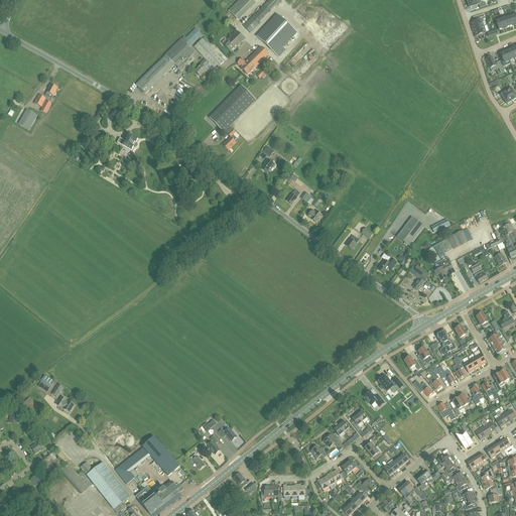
[(237,19),(255,2),(253,0),(236,0),(227,9),(237,19)]
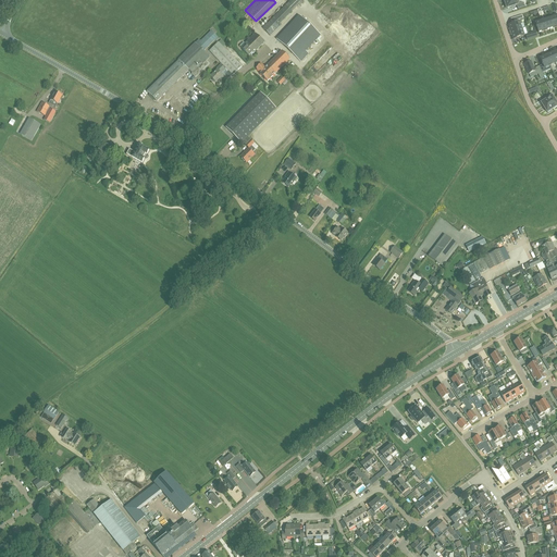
[(316,34),(281,0),(280,0),(262,19),(296,53),(316,34)]
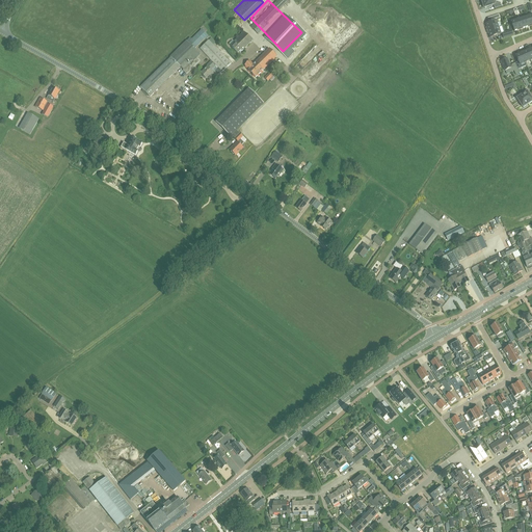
[(495,0),(489,0),(482,2),(484,8),(488,7),(489,7),(494,5),(495,8),(502,6),(500,3),(497,4),(495,0)]
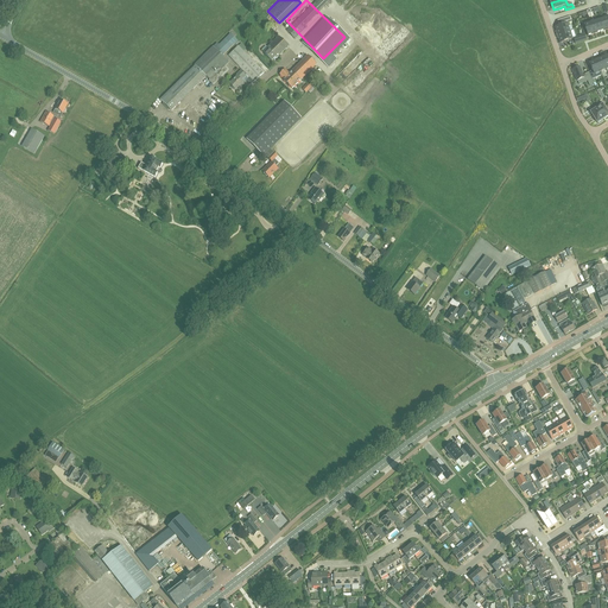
[(607,30),(602,19),(596,20),(600,32),(607,30)]
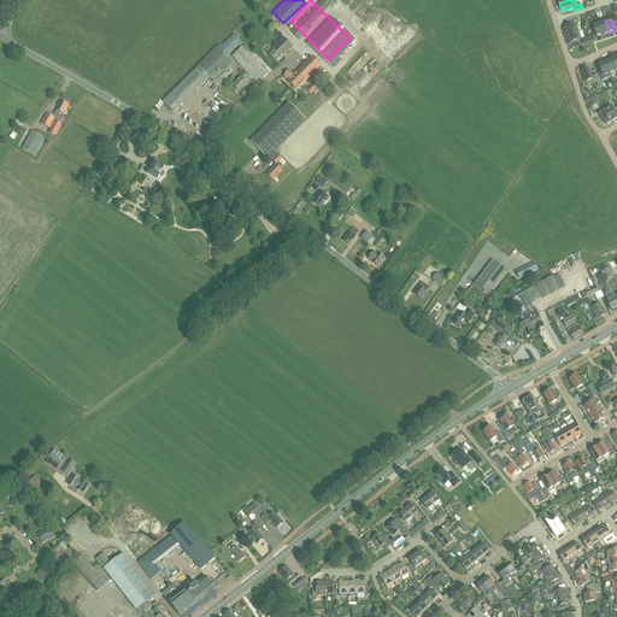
[(605,21),(599,23),(603,35),(609,33),(605,21)]
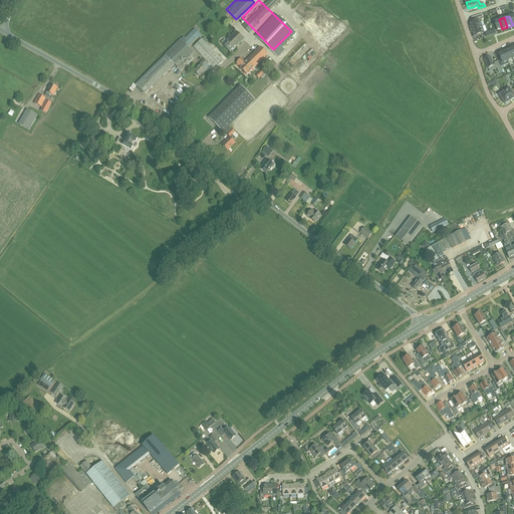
[(497,30),(502,29),(499,19),(494,21),(497,30)]
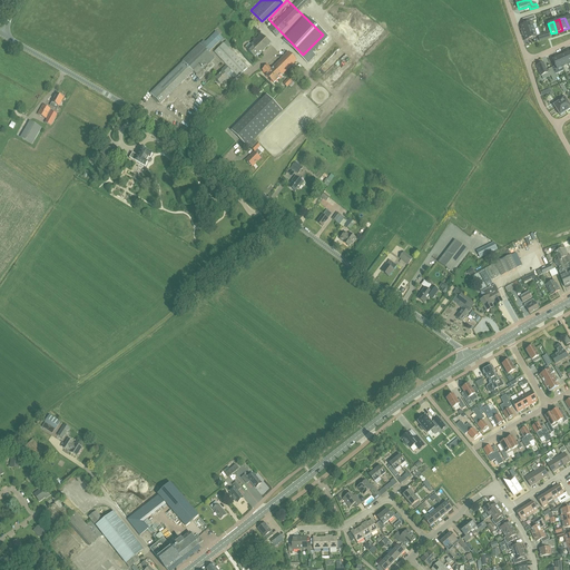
[(520,26),(523,33),(533,29),(531,22),(520,26)]
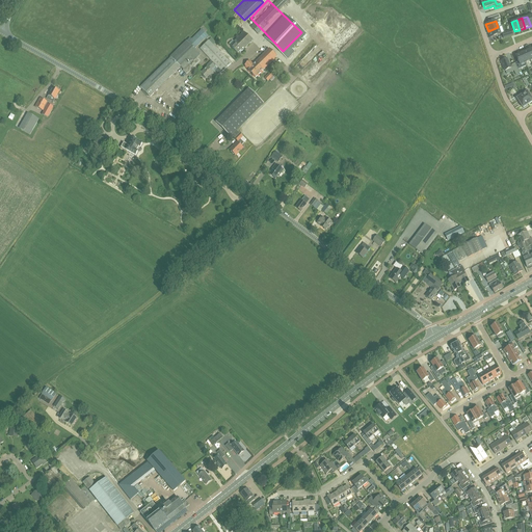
[(312,26),(307,32),(325,48),(329,43),(312,26)]
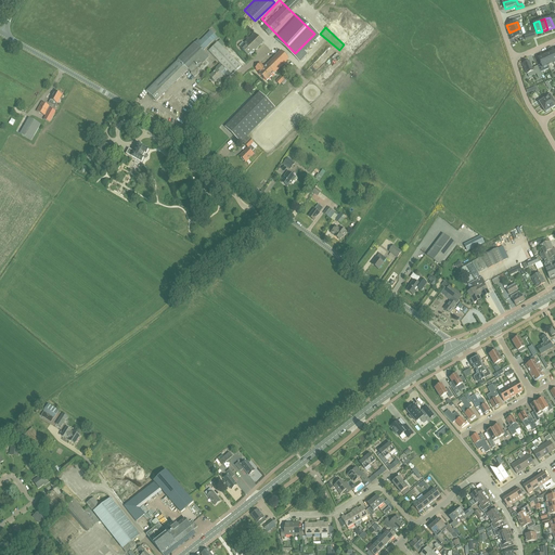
[(519,28),(510,33),(512,39),(523,36),(519,28)]
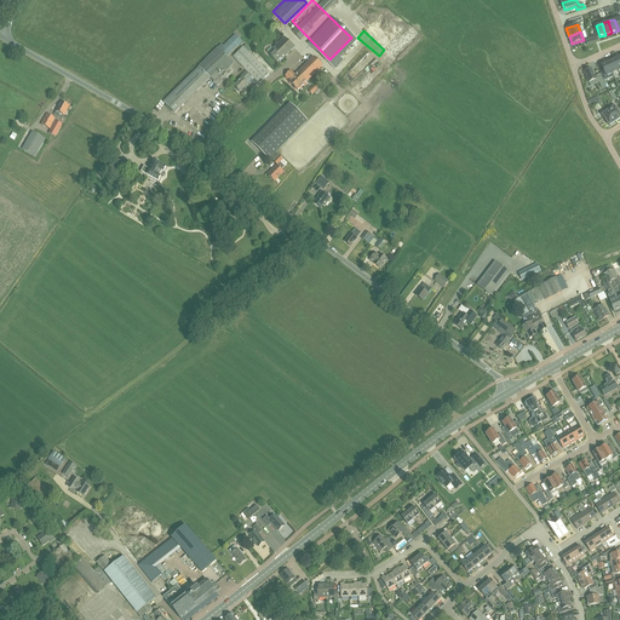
[(218,47),(227,57),(242,42),(235,35),(224,46),(222,44),(218,47)]
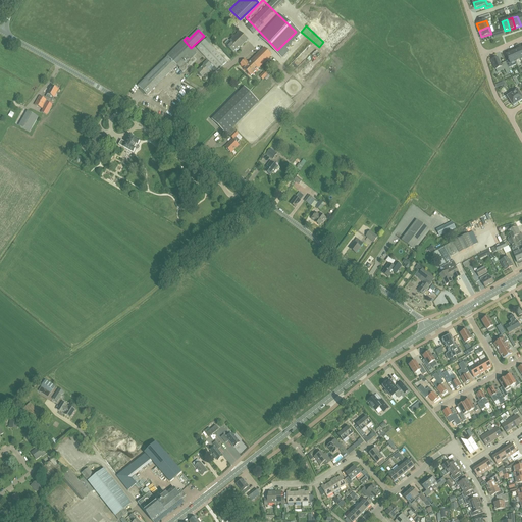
[(226,46),(233,53),(248,40),(240,32),(229,41),(230,42),(226,46)]
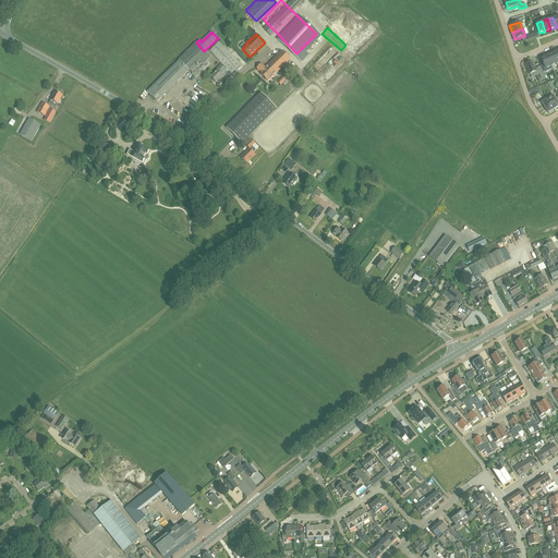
[(207,61),(210,58),(204,51),(196,43),(195,43),(179,60),(190,71),(196,77),(209,64),(206,61),(207,61)]
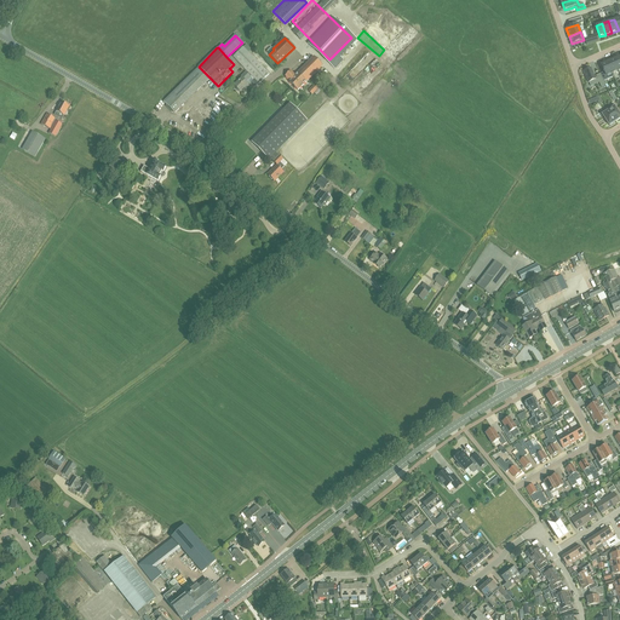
[(269,74),(244,47),(234,57),(259,84),(269,74)]
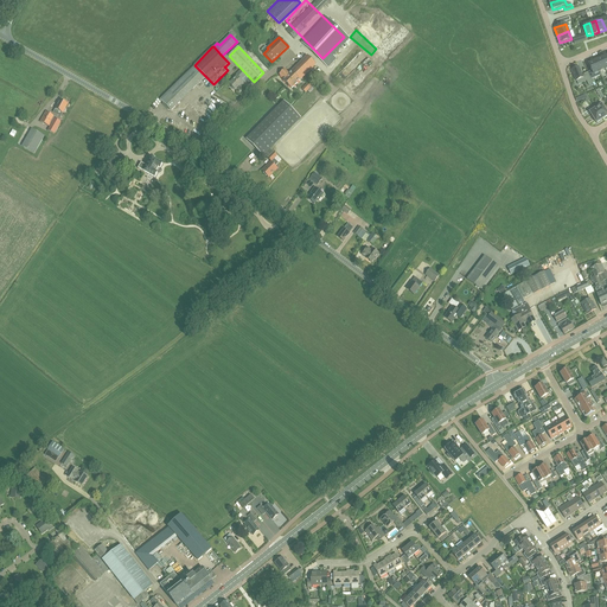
[(292,82),(288,85),(292,89),(300,81),(315,65),(307,56),(291,72),(294,76),(293,78),(291,76),(288,76),(287,77),(292,82)]
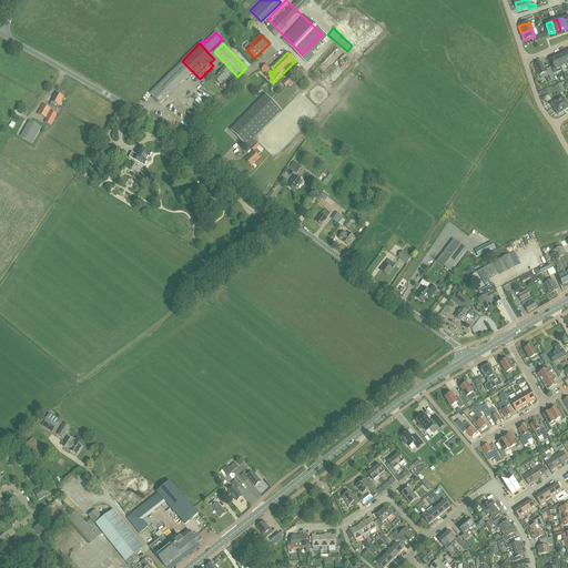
[(566,64),(561,54),(556,57),(560,67),(566,64)]
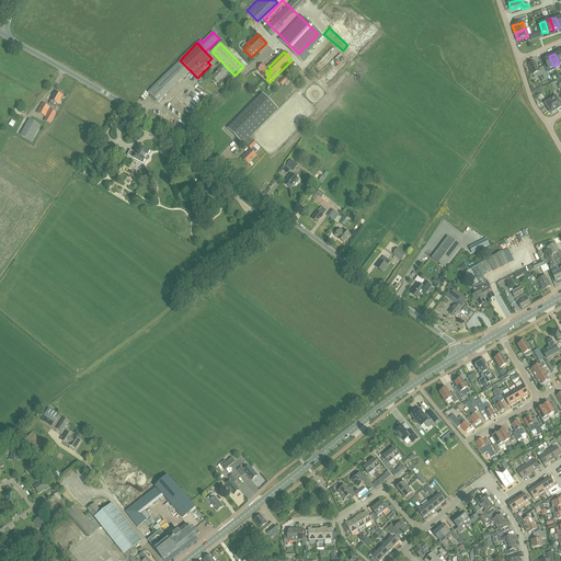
[(549,71),(548,68),(553,66),(549,56),(544,58),(547,66),(544,67),(546,73),(549,71)]
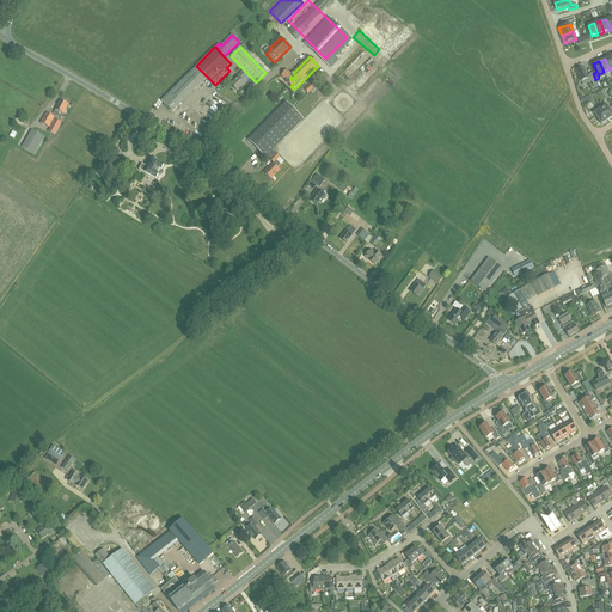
[(357,74),(361,67),(355,63),(350,71),(357,74)]
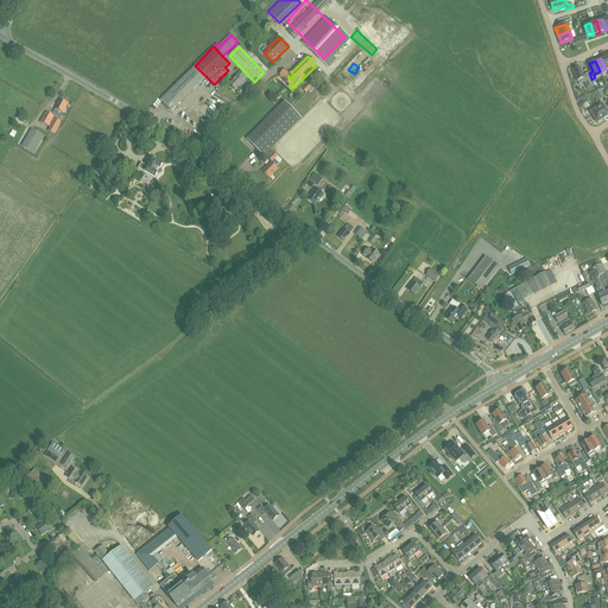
[(170,111),(171,112),(207,77),(195,65),(160,100),(164,103),(163,105),(170,111)]
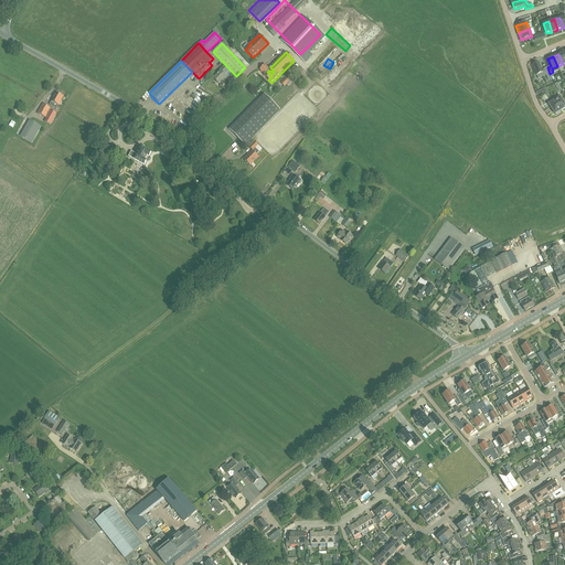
[(536,75),(543,73),(539,62),(532,65),(536,75)]
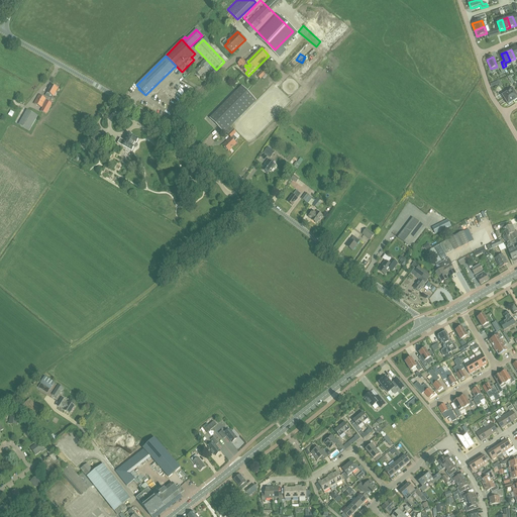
[(245,73),(248,70),(244,66),(245,65),(247,65),(249,67),(250,65),(247,62),(246,64),(242,60),(238,64),(241,68),(240,69),(245,73)]
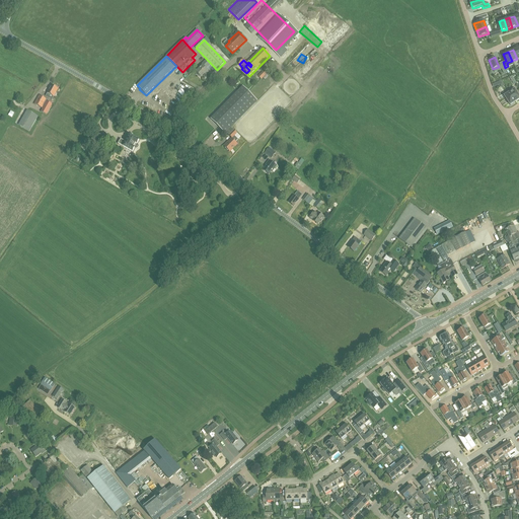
[(196,72),(198,74),(198,75),(200,77),(201,77),(205,74),(206,75),(209,72),(208,71),(206,69),(210,65),(206,61),(202,65),(203,66),(196,72)]
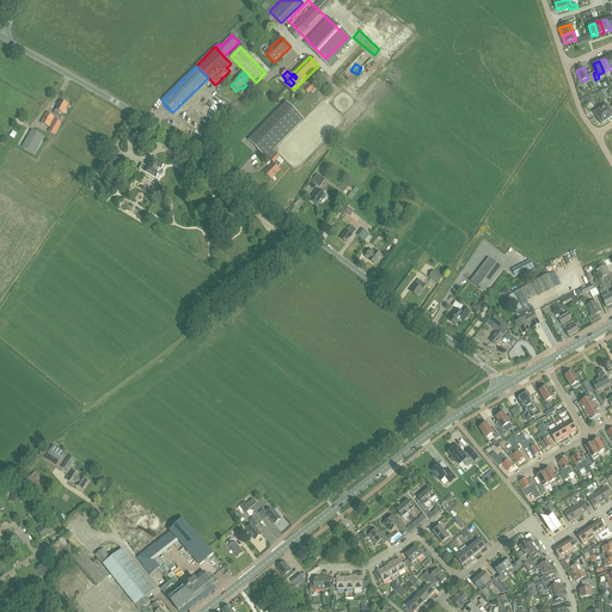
[(61,117),(63,114),(65,115),(67,110),(66,109),(68,105),(68,104),(66,102),(65,103),(61,101),(54,114),(61,117)]
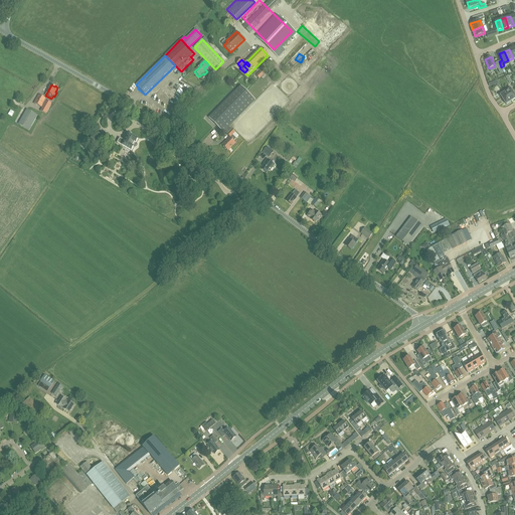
[(223,133),(255,100),(240,86),(209,118),(223,133)]
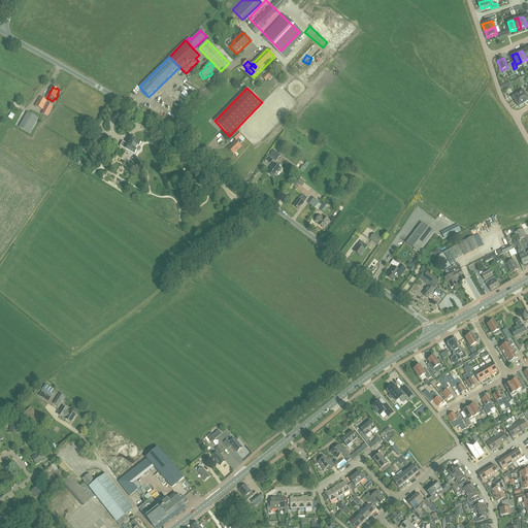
[(524,103),(527,100),(527,98),(522,89),(517,92),(524,103)]
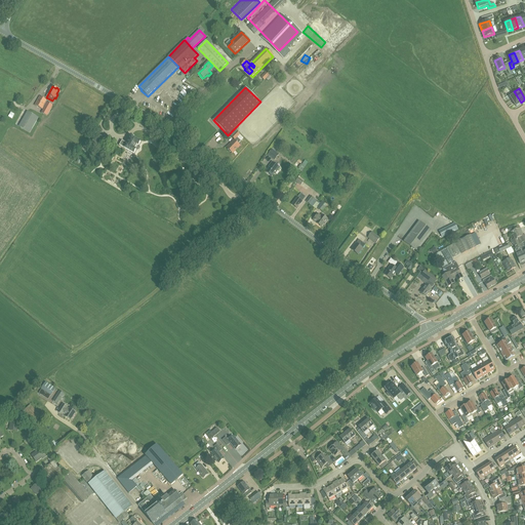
[(514,91),(509,95),(516,107),(521,103),(514,91)]
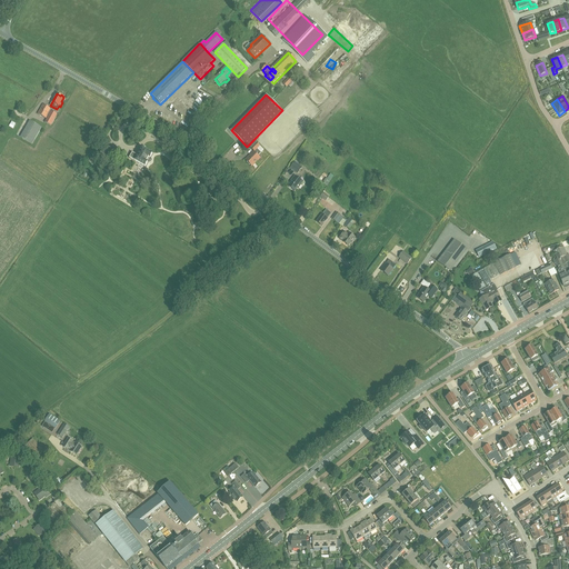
[(38,115),(46,119),(51,110),(42,105),(38,115)]
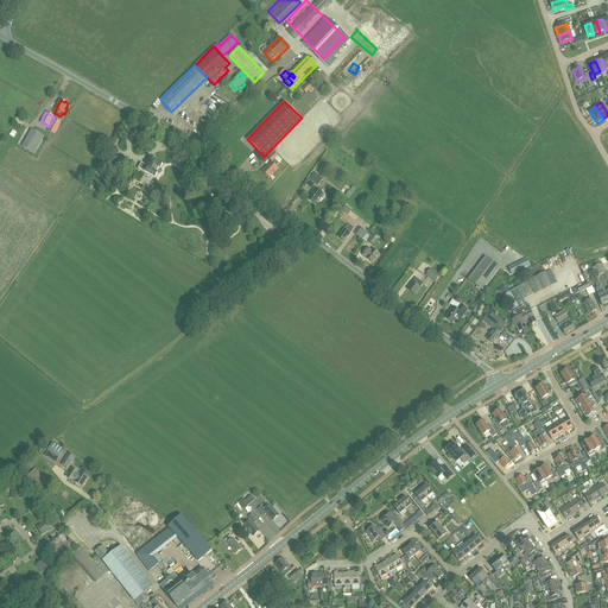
[(325,131),(330,124),(320,115),(314,121),(325,131)]
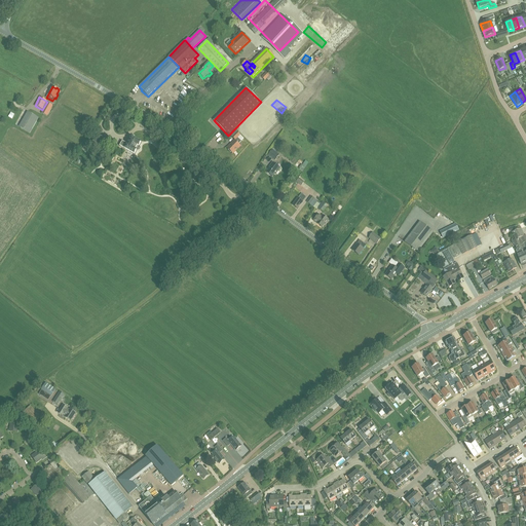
[(47,103),(45,106),(41,113),(47,116),(51,108),(52,106),(47,103)]
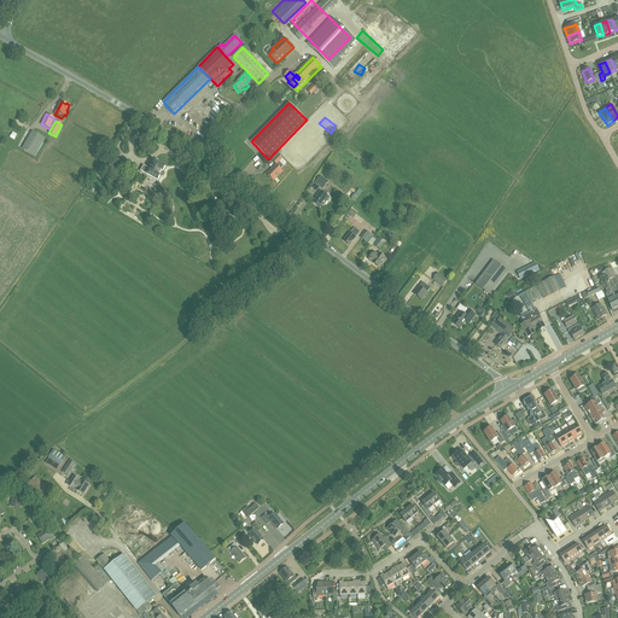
[(22,149),(35,157),(46,139),(33,130),(22,149)]
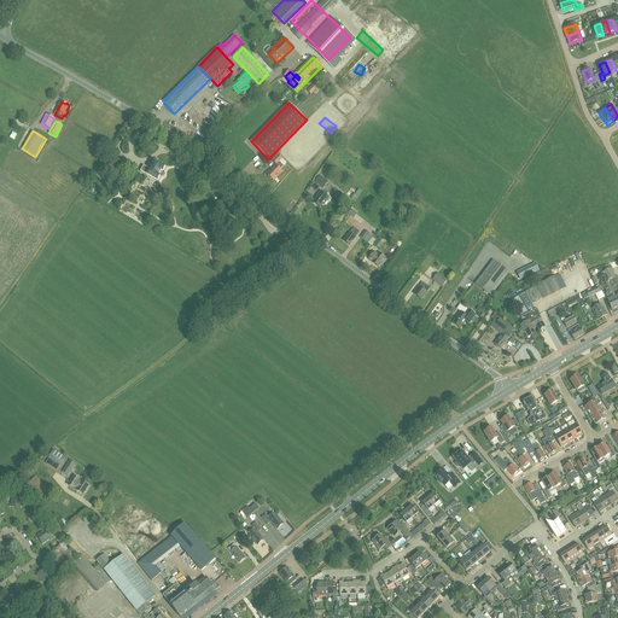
[(286,163),(283,159),(279,156),(273,162),(277,165),(267,175),(274,181),(283,173),(280,170),(286,163)]
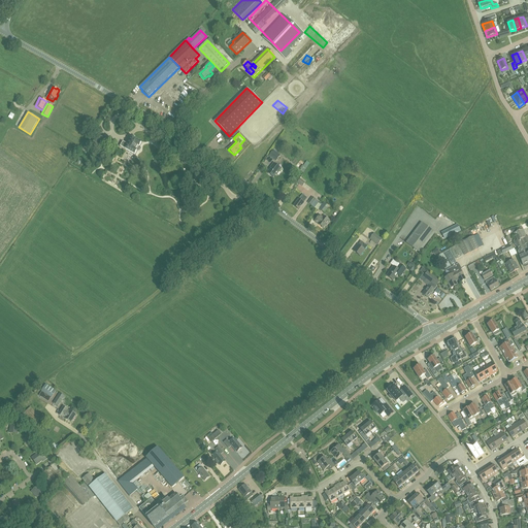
[(92,142),(102,150),(107,141),(104,139),(104,138),(101,136),(101,137),(97,134),(92,142)]
